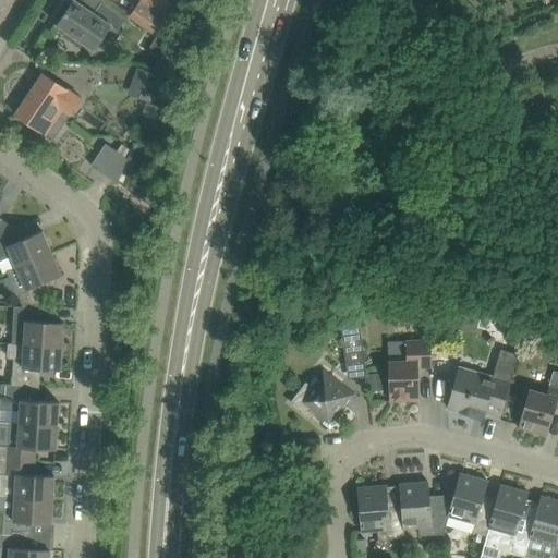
[(94,12),(75,0),(73,0),(71,4),(67,1),(57,16),(61,19),(57,24),(68,32),(65,35),(80,45),(82,41),(95,50),(111,26),(118,31),(128,17),(102,0),(94,12)]
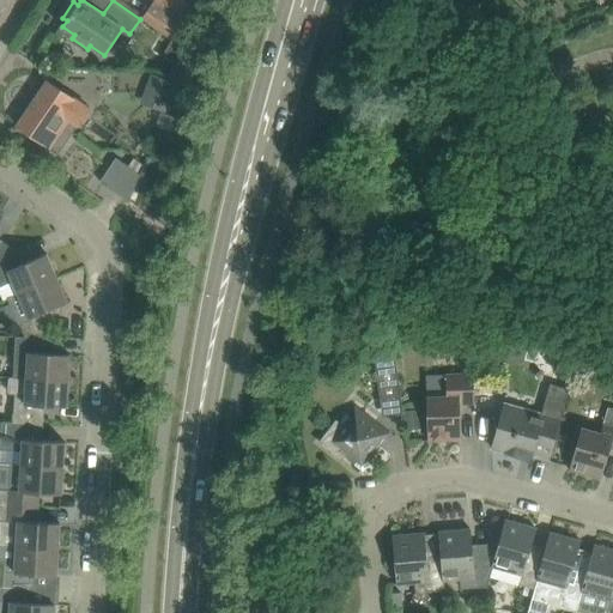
[(189,16),(177,8),(165,0),(153,0),(143,16),(174,37),(188,18),(189,16)]
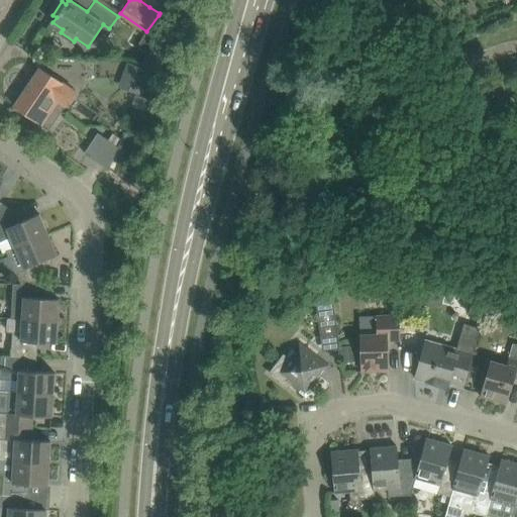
[(137,76),(132,91),(137,93),(147,68),(128,62),(124,71),(137,76)]
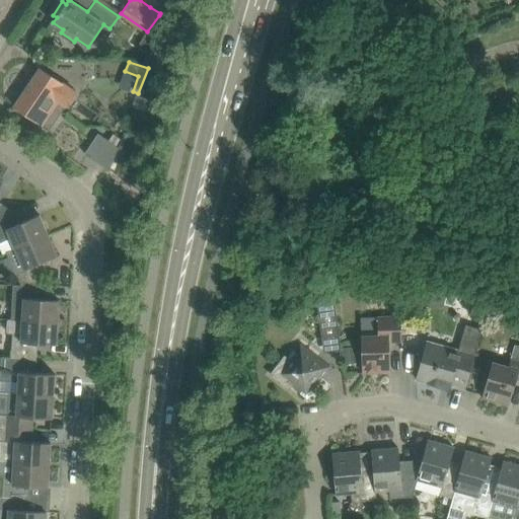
[(15,106),(36,121),(50,130),(62,112),(56,107),(60,100),(67,105),(76,91),(42,68),(15,106)]
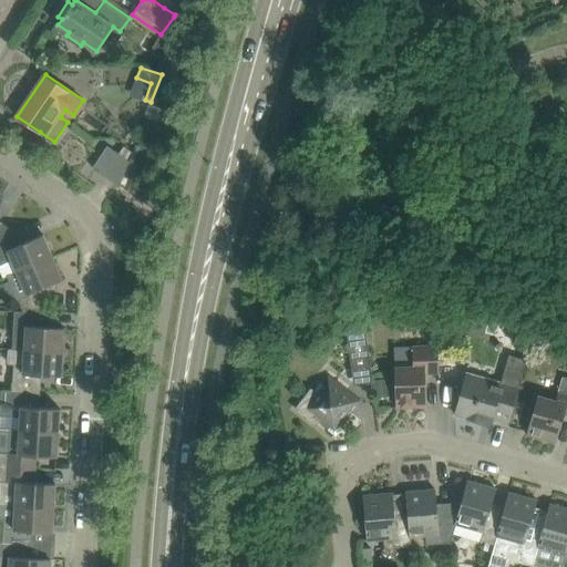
[(130,161),(127,160),(119,153),(107,145),(93,167),(120,185),(130,161)]
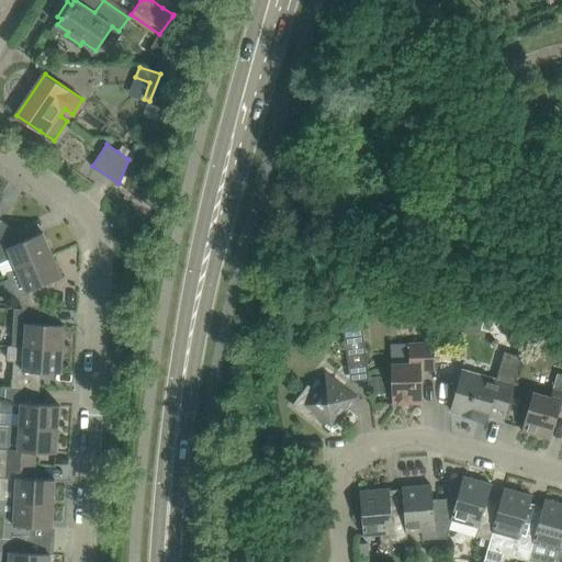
[(11,258),(15,269),(53,254),(43,232),(0,249),(0,256),(2,261),(11,258)]
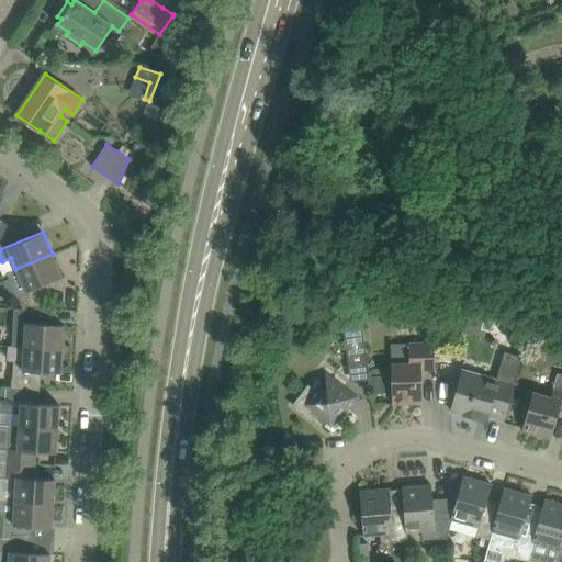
[(12,285),(22,308),(45,310),(42,284),(62,276),(53,254),(15,269),(17,270),(7,273),(12,285)]
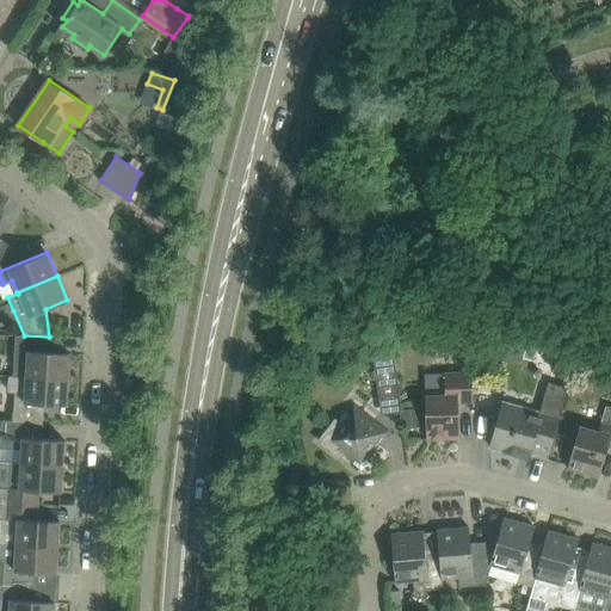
[(28,363),(26,376),(26,377),(68,380),(71,352),(48,351),(49,337),(24,335),(18,334),(17,362),(28,363)]
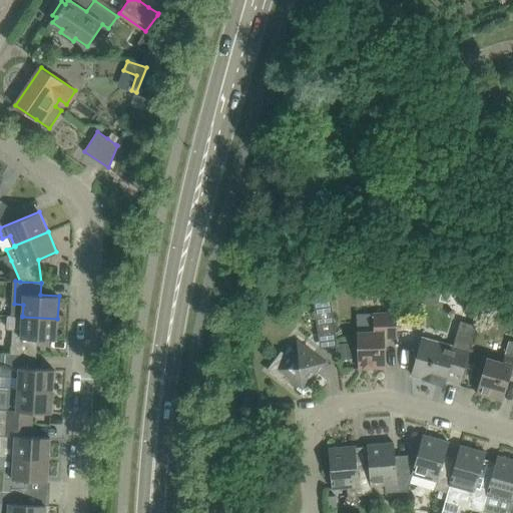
[(331,294),(317,295),(319,307),(315,308),(319,340),(323,340),(324,347),(338,345),(331,294)]
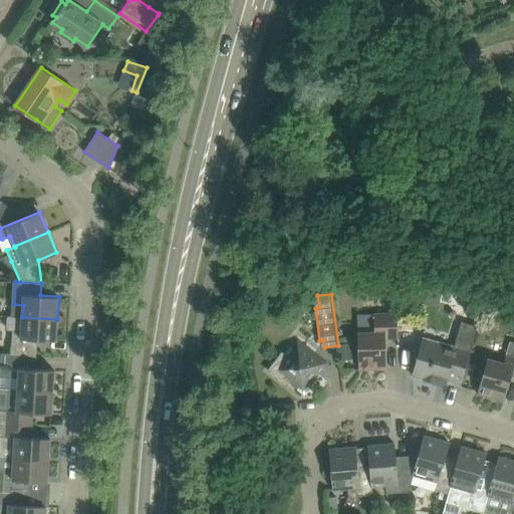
[(358,332),(358,349),(359,369),(387,368),(386,338),(398,337),(397,312),(373,313),(374,332),(358,332)]
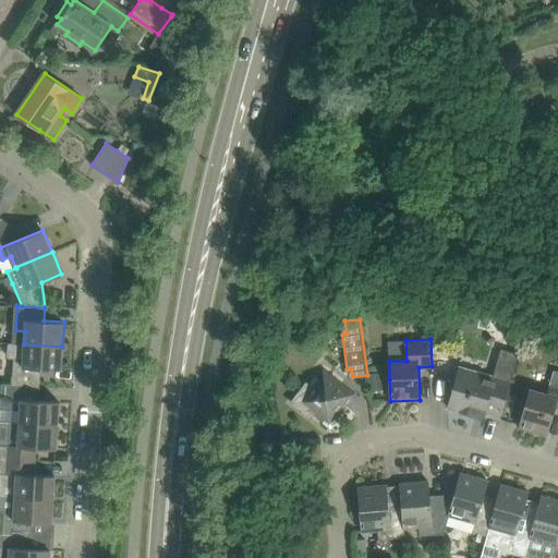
[(2,385),(2,386),(39,388),(40,368),(61,370),(62,347),(24,344),(24,343),(9,342),(8,358),(14,359),(12,385),(2,385)]
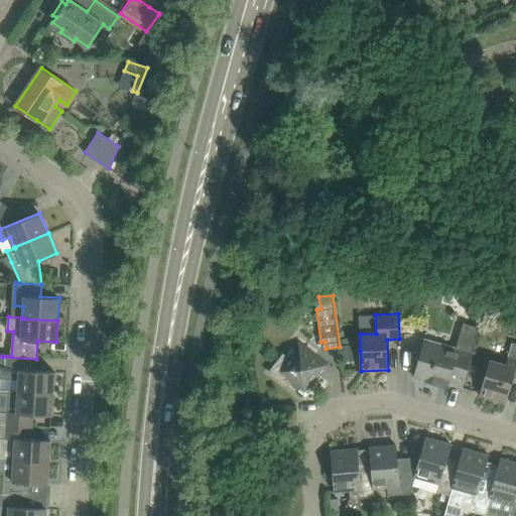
[(425,339),(420,358),(414,377),(446,386),(447,381),(463,385),(468,366),(472,352),(425,339)]
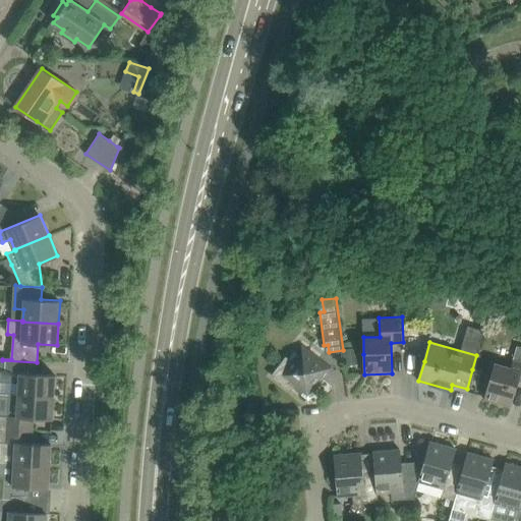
[(495,363),(489,379),(484,399),(511,406),(519,380),(520,381),(520,346),(516,345),(510,367),(495,363)]
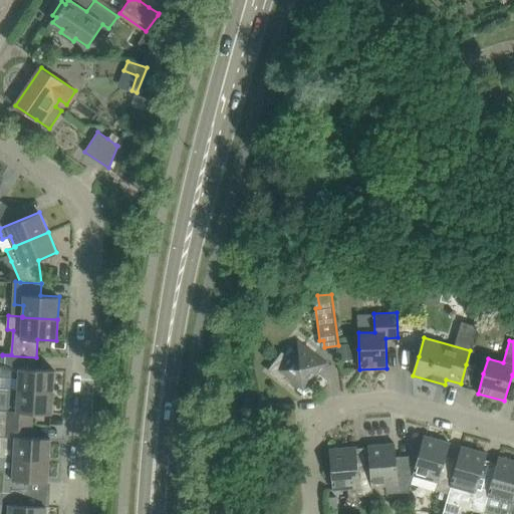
[(288,382),(289,382),(290,381),(304,392),(326,363),(298,341),(287,354),(285,353),(285,354),(283,352),(269,370),(287,384),(288,382)]
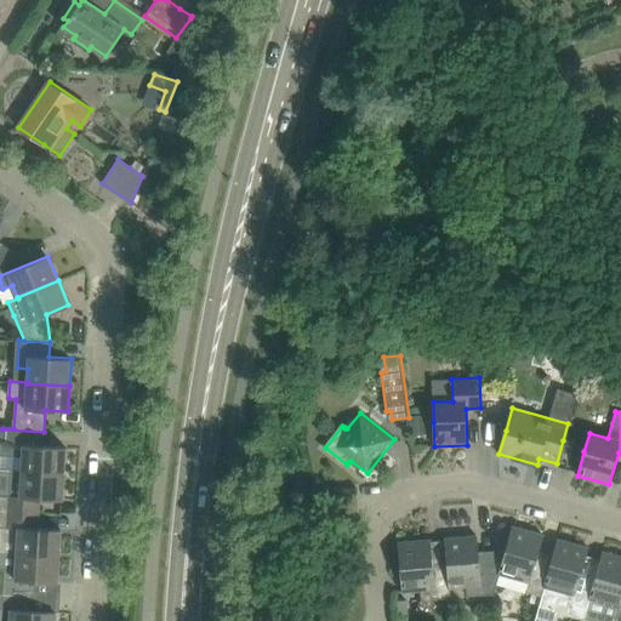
[(426,432),(422,415),(409,417),(411,434),(426,432)]
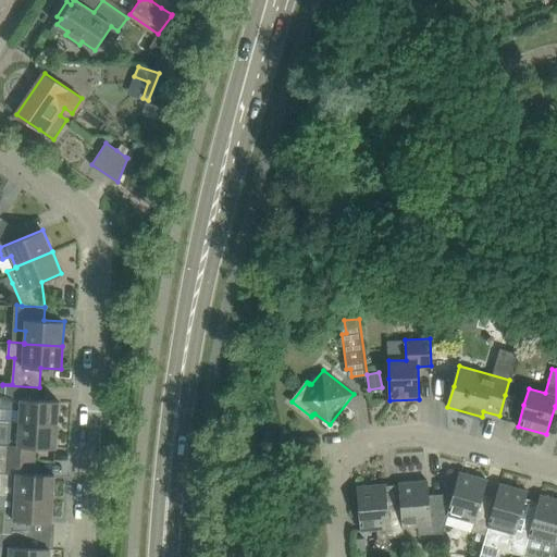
[(39,387),(2,385),(1,409),(21,410),(21,422),(58,424),(59,400),(39,399),(39,387)]
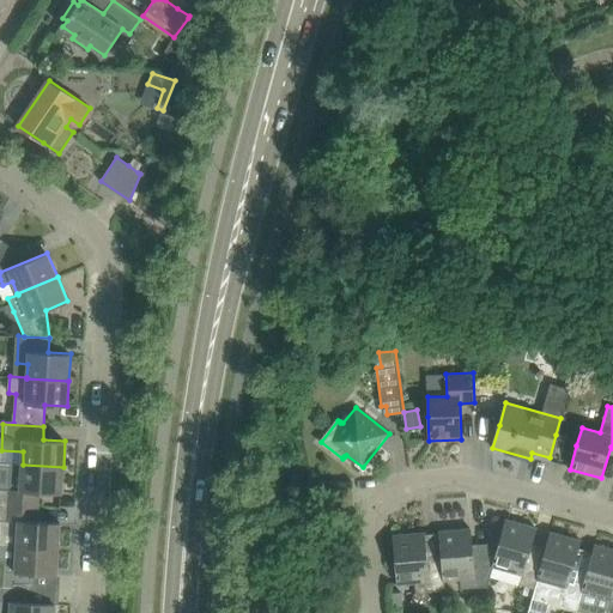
[(62,493),(64,467),(23,465),(22,465),(11,465),(8,490),(0,489),(0,503),(38,507),(38,492),(62,493)]
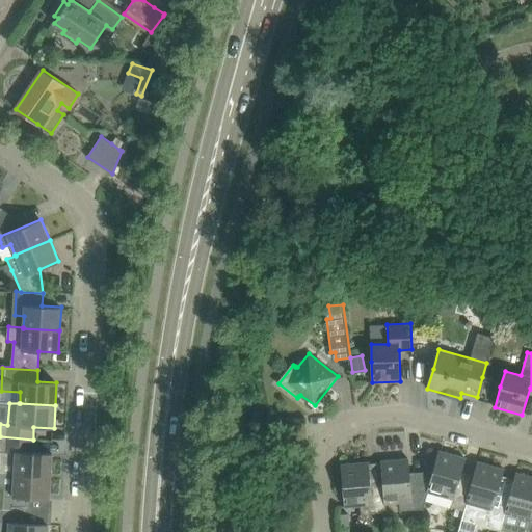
[(0,472),(51,476),(52,453),(32,452),(33,440),(0,436),(0,472)]
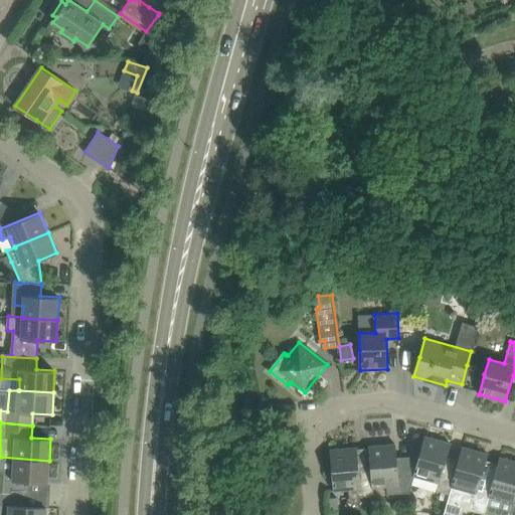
[(414,477),(412,484),(436,490),(450,494),(452,487),(451,487),(457,466),(445,463),(451,444),(425,436),(417,463),(413,476),(414,477)]
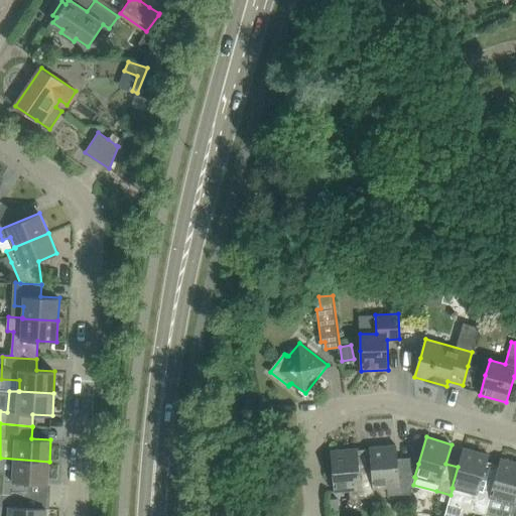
[(370,447),(372,468),(373,488),(374,488),(388,487),(388,496),(399,495),(410,494),(413,485),(415,478),(414,477),(418,464),(398,466),(396,444),(370,447)]
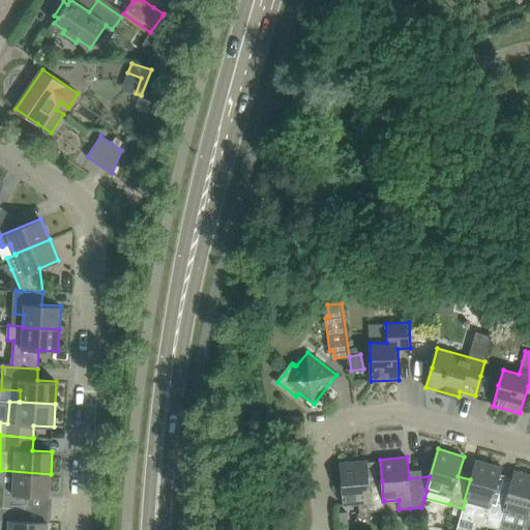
[(478,523),(498,529),(500,519),(502,511),(508,491),(497,488),(502,467),(476,460),(470,479),(464,501),(465,501),(463,508),(455,529),(473,529),(475,525),(478,523)]
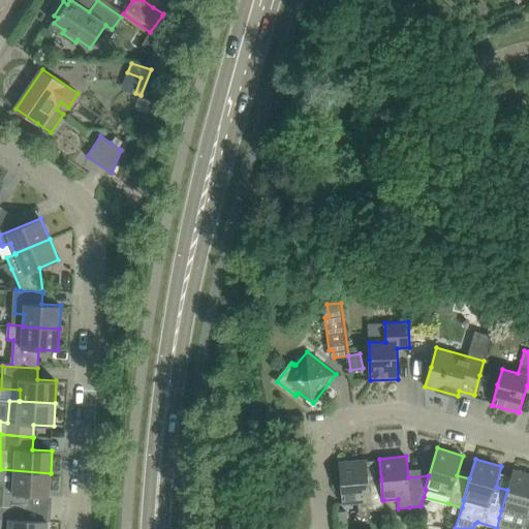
[(383,509),(383,500),(382,500),(381,479),(369,480),(367,460),(339,462),(343,503),(359,502),(370,501),(370,510),(383,509)]
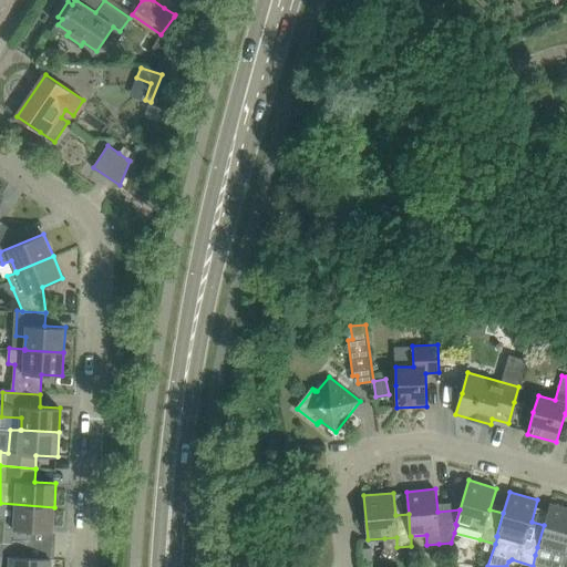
[(0,519),(4,521),(3,542),(29,544),(31,544),(32,531),(53,532),(54,507),(0,503),(0,519)]
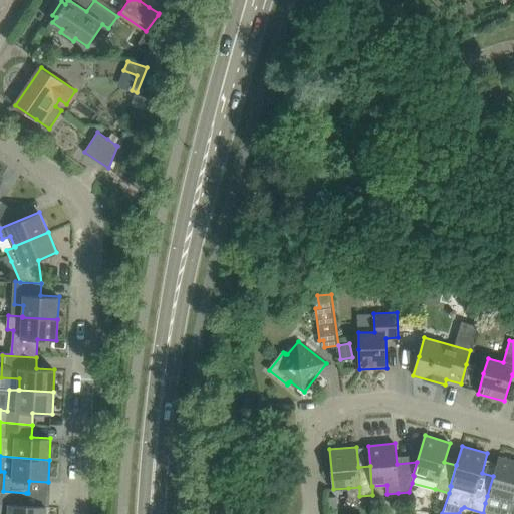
[(485,503),(483,513),(484,513),(485,512),(491,513),(510,513),(512,511),(513,512),(513,460),(499,456),(493,476),(487,496),(485,503)]
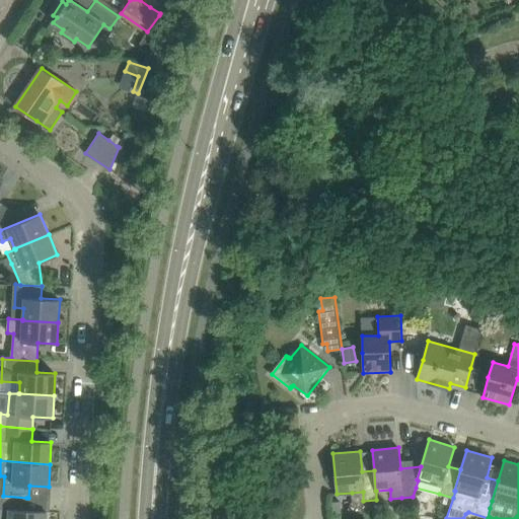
[(26,498),(3,496),(0,495),(0,508),(1,508),(0,518),(9,518),(8,518),(46,518),(47,511),(25,510),(26,498)]
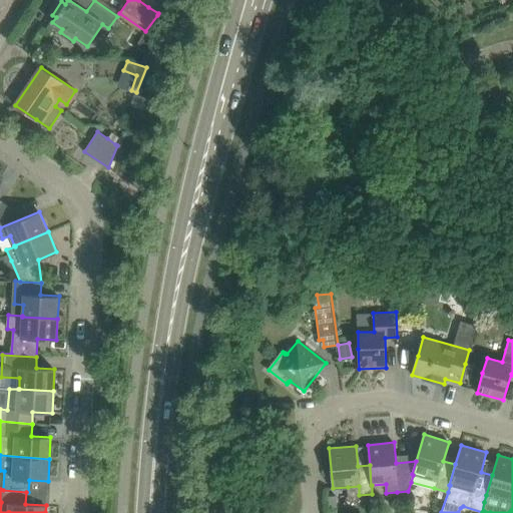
[(327,508),(337,507),(336,495),(326,496),(327,508)]
